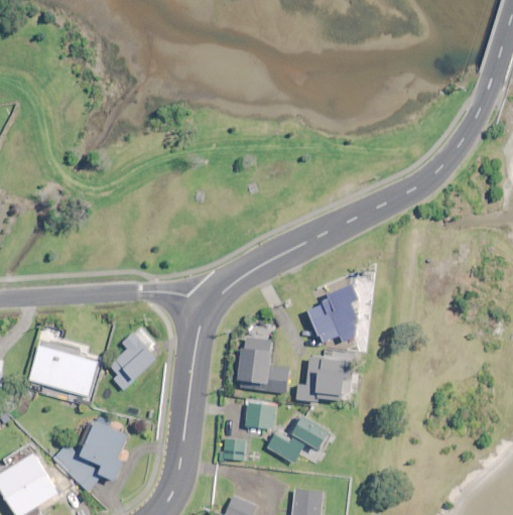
[(360,299),(353,283),(329,293),(332,300),(309,309),(324,342),(340,335),(343,342),(359,335),(353,322),(359,318),(352,302),(360,299)]
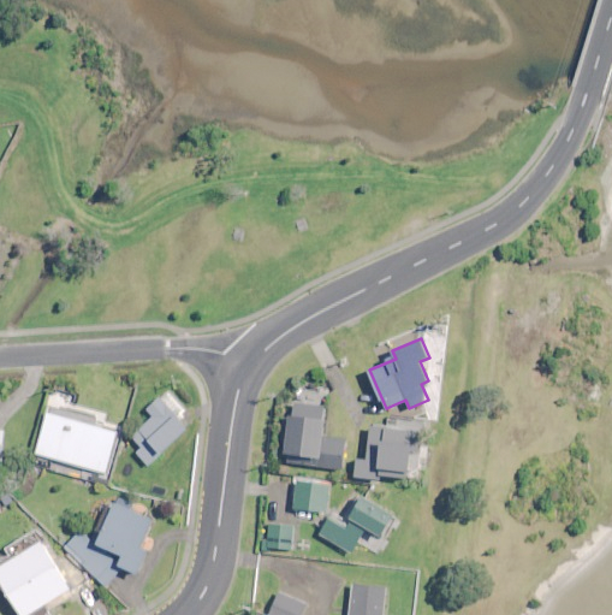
[(75,396),(51,389),(34,453),(105,473),(118,426),(101,421),(104,413),(72,403),(75,396)]
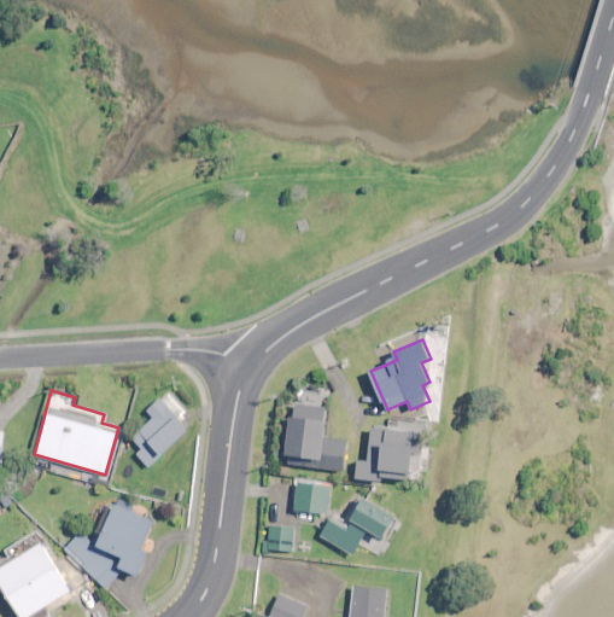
[(323,438),(327,393),(294,390),(292,417),(284,417),(281,443),(287,443),(285,465),(343,471),(346,440),(323,438)]
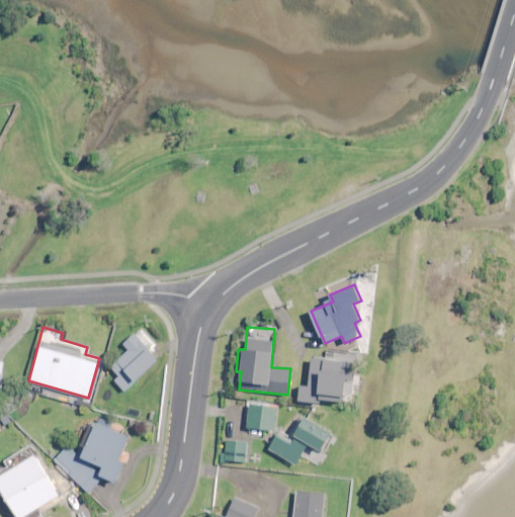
[(154,345),(140,329),(122,344),(129,350),(109,366),(118,377),(114,380),(123,392),(159,361),(149,350),(154,345)]
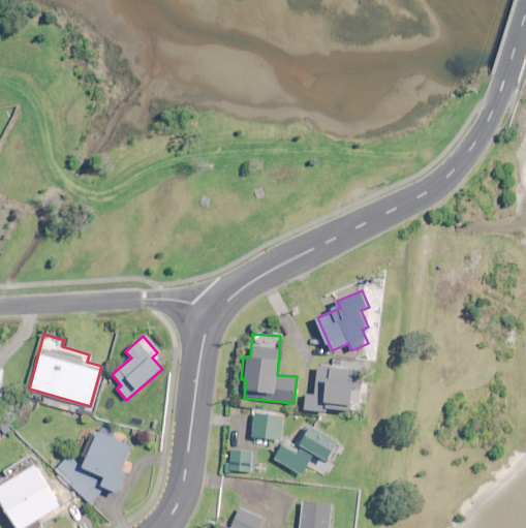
[(364,371),(316,367),(314,395),(305,394),(304,409),(326,411),(327,408),(351,410),(353,384),(363,385),(364,371)]
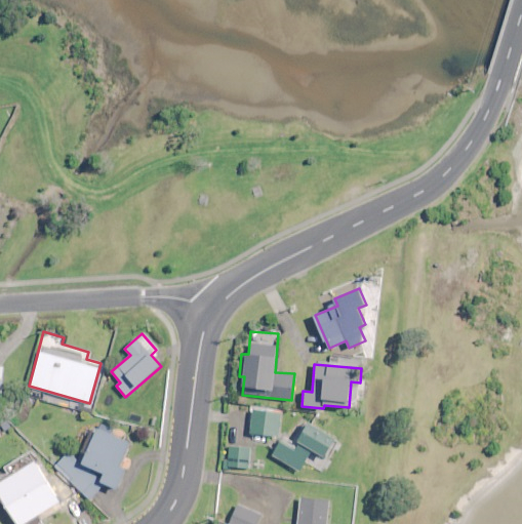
[(281,410),(250,407),(247,433),(278,437),(281,410)]
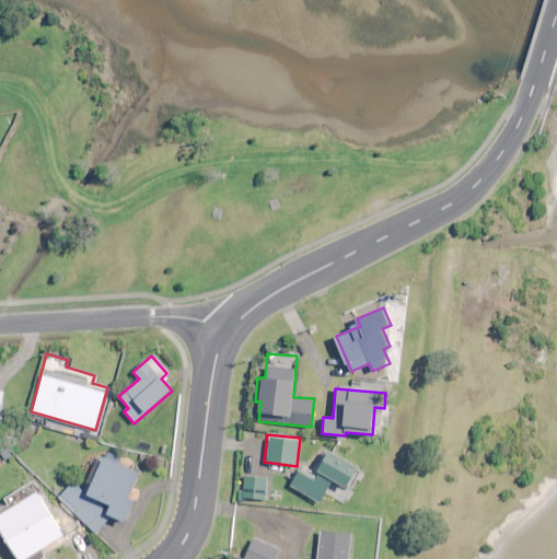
[(325,493),(344,503),(351,489),(347,487),(358,468),(323,447),(311,469),(302,464),(289,486),(320,503),(325,493)]
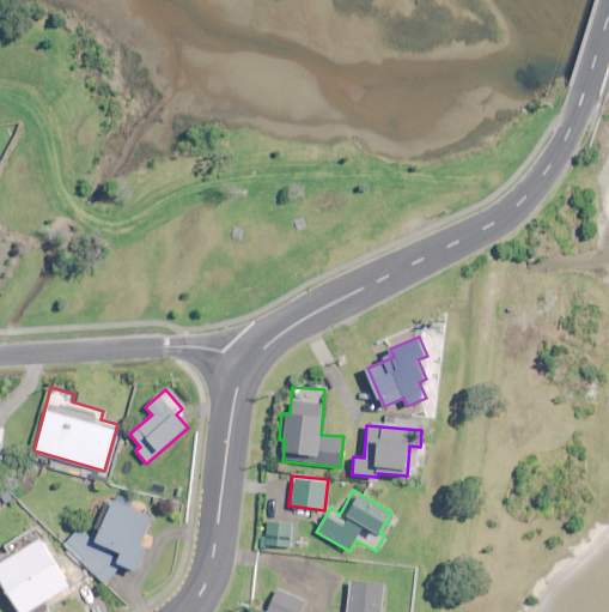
[(122,564),(135,571),(147,549),(139,544),(152,519),(128,506),(131,502),(116,495),(92,541),(79,528),(64,545),(104,583),(120,567),(122,564)]
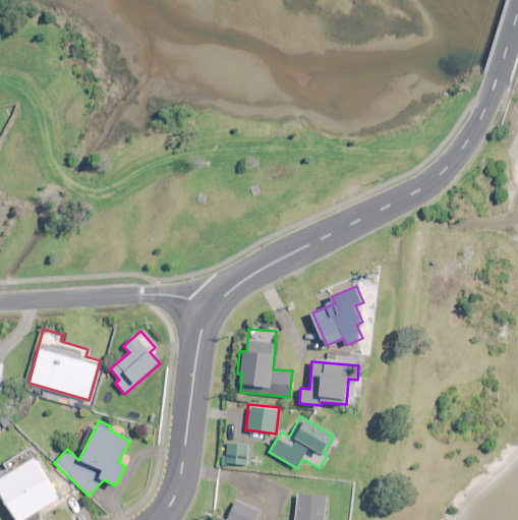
[(247,445),(224,443),(222,463),(245,464),(247,445)]
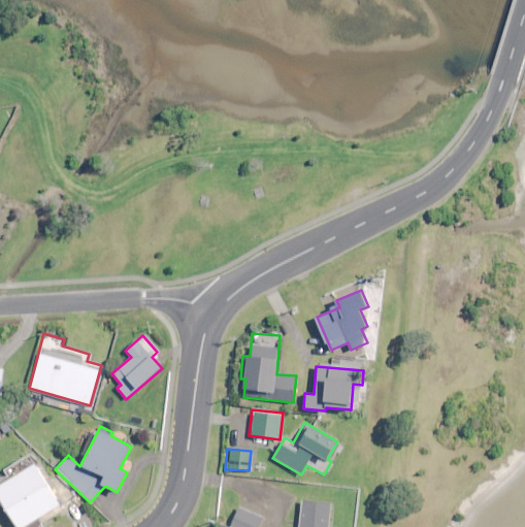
[(67,508),(32,453),(0,472),(0,496),(19,526),(43,526),(42,524),(67,508)]
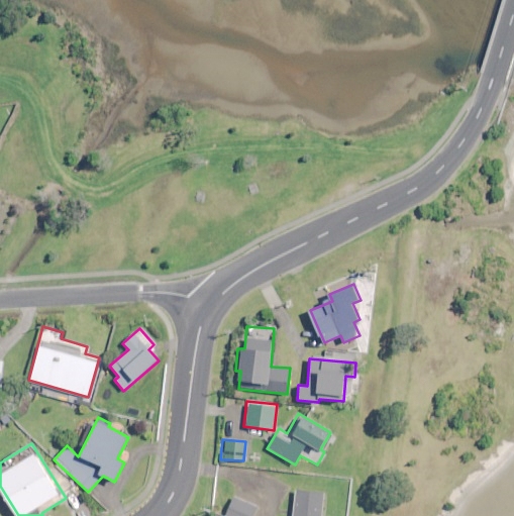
[(321,515),(324,493),(296,491),(293,515),(321,515)]
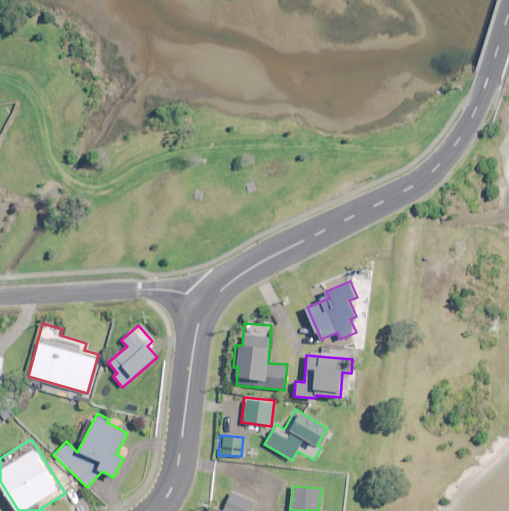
[(222,510),(224,510),(250,510),(254,503),(231,491),(222,510)]
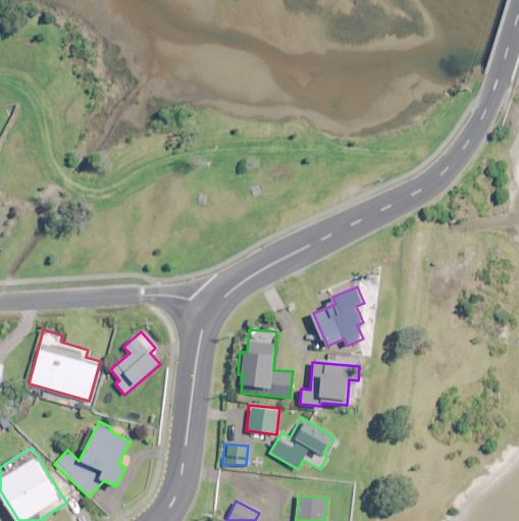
All buildings are outlined.
